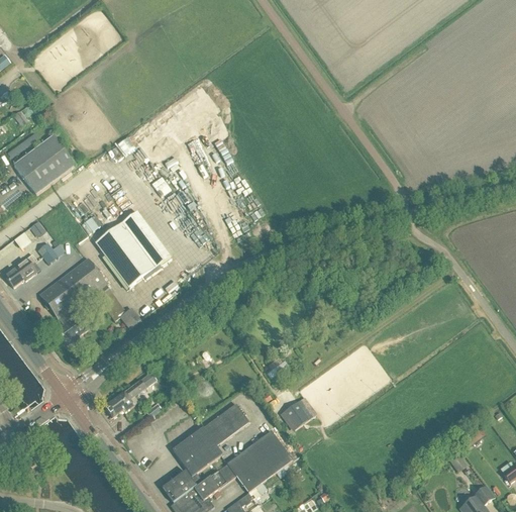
[(4,53),(0,56),(0,68),(10,62),(4,53)]
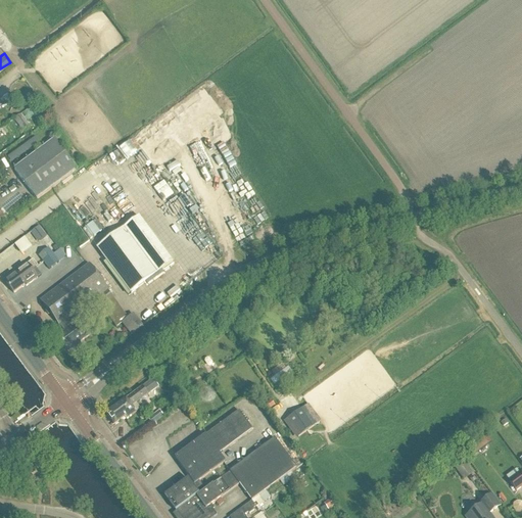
[(13,115),(21,127),(29,122),(26,118),(33,112),(28,105),(13,115)]
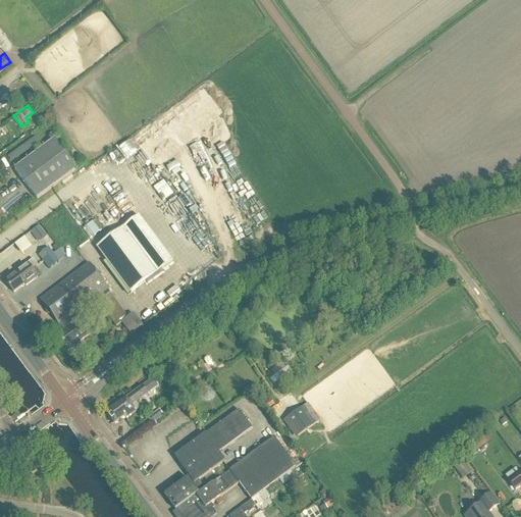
[(131,134),(115,144),(123,155),(138,145),(131,134)]
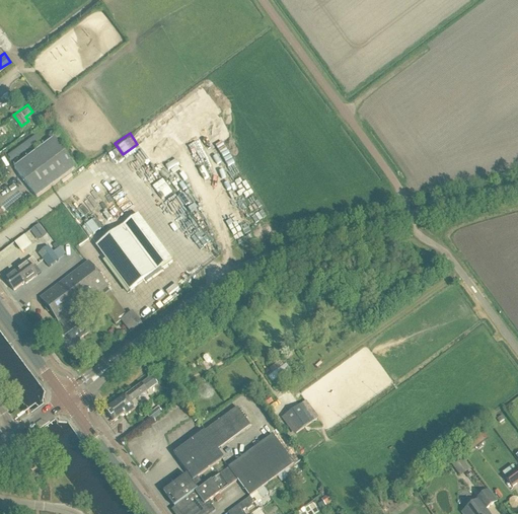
[(35,195),(75,165),(53,135),(12,164),(35,195)]
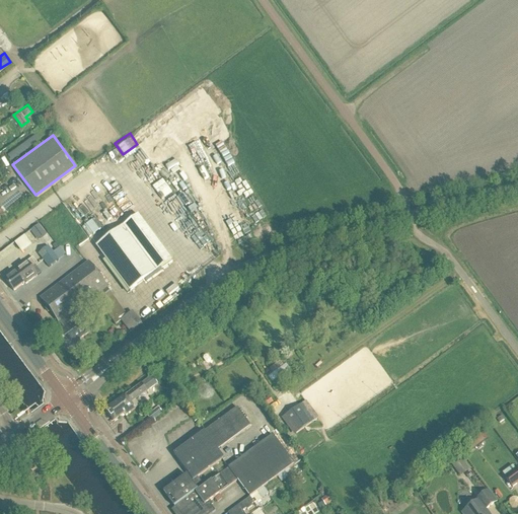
[(129,288),(170,257),(137,211),(94,242),(129,288)]
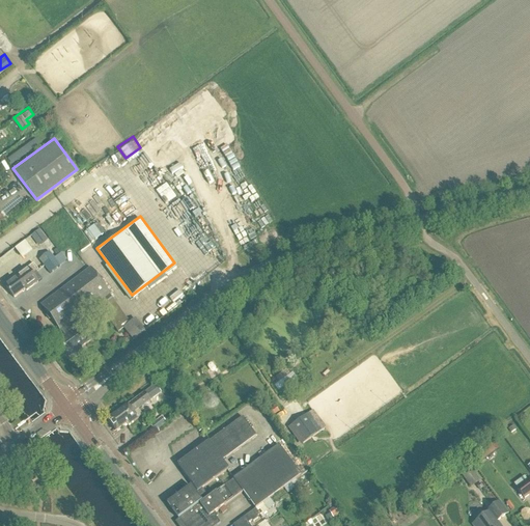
[(89,238),(104,228),(96,218),(83,227),(89,238)]
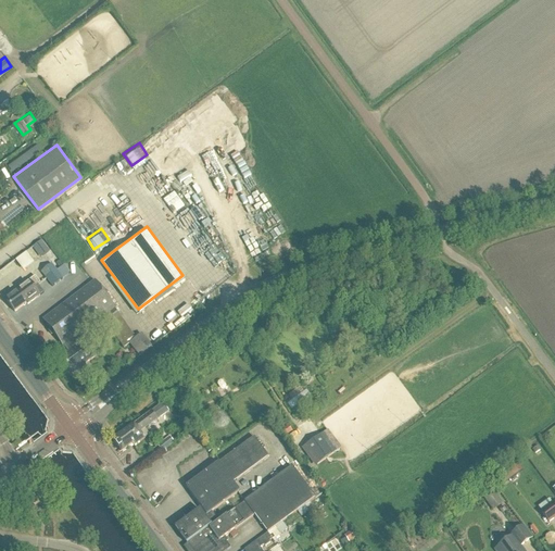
[(40,246),(43,250),(48,247),(40,237),(32,243),(36,249),(39,247),(40,246)]
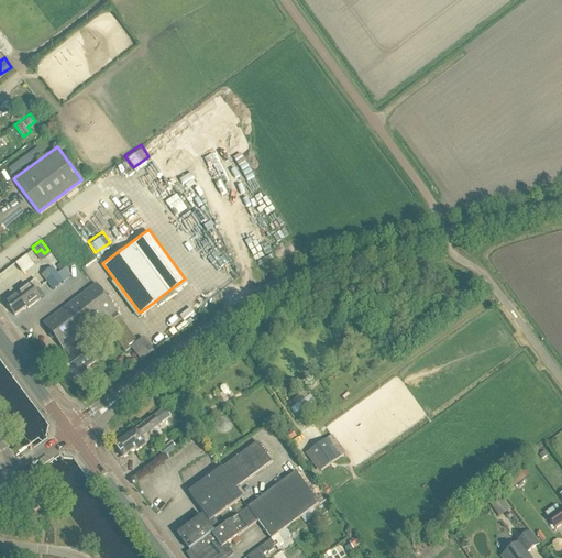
[(24,250),(13,258),(21,270),(32,262),(24,250)]
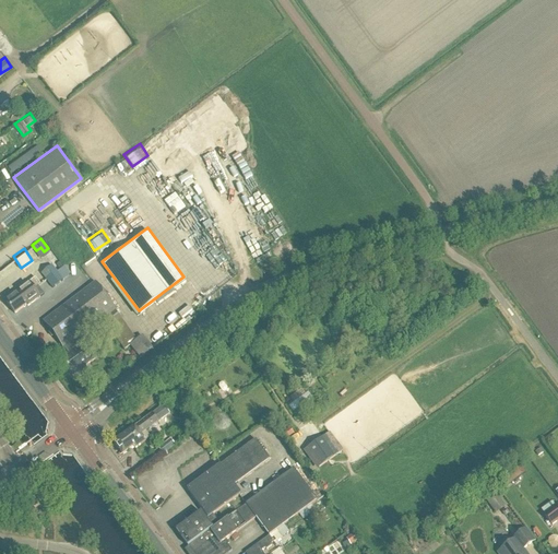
[(62,277),(63,278),(71,271),(64,262),(56,268),(51,261),(40,270),(51,284),(62,277)]
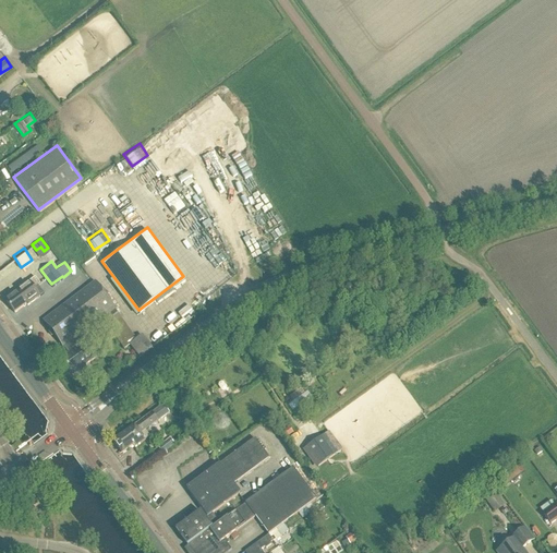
[(37,283),(39,280),(35,274),(11,291),(12,292),(4,298),(9,303),(37,283)]
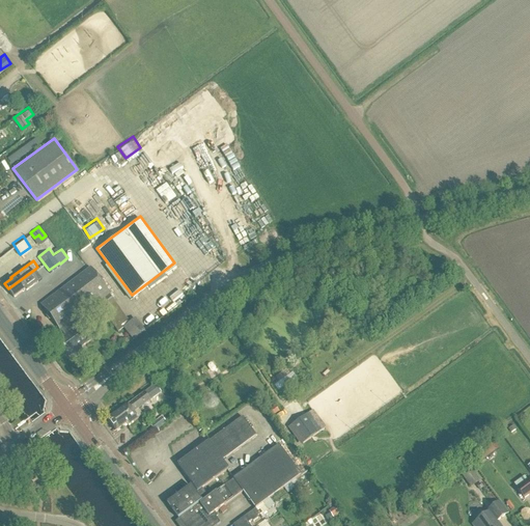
[(59,328),(60,327),(66,322),(65,320),(64,317),(66,316),(67,316),(76,310),(78,313),(78,314),(102,297),(106,304),(101,307),(117,329),(123,325),(132,336),(143,328),(135,315),(129,320),(108,292),(109,291),(89,265),(39,302),(59,328)]
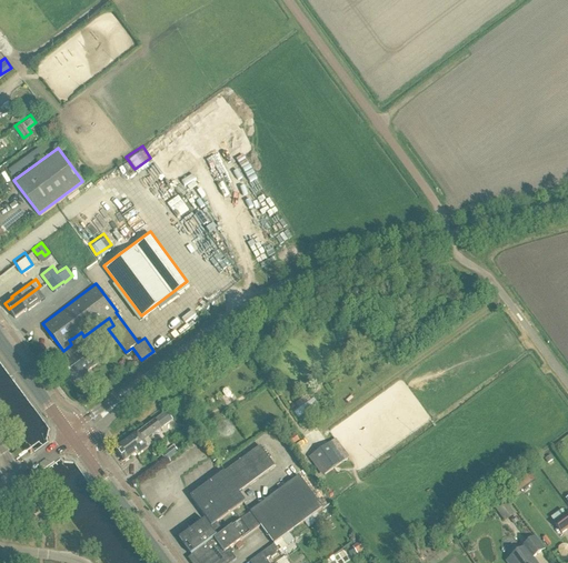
[(28,308),(43,295),(38,288),(9,309),(13,315),(27,305),(28,308)]
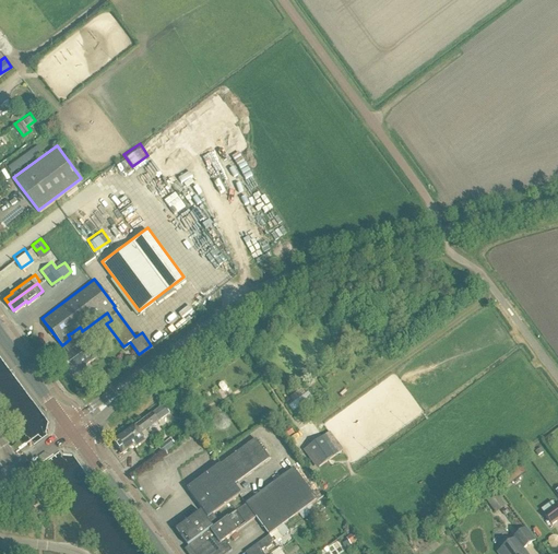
[(70,339),(63,344),(68,351),(60,357),(71,373),(97,353),(86,338),(85,339),(81,332),(82,331),(82,330),(80,327),(71,333),(70,333),(68,334),(69,337),(70,339)]
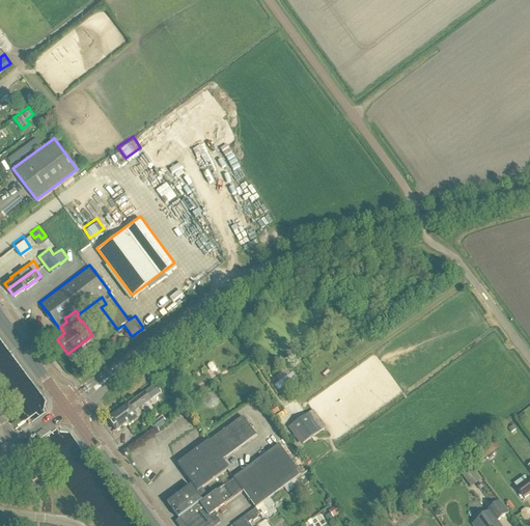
[(295,374),(290,368),(288,369),(285,365),(274,372),(277,378),(272,381),(276,387),(295,374)]
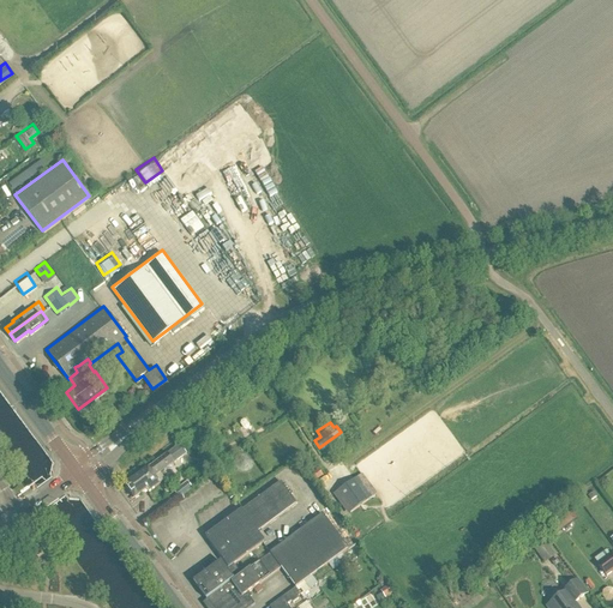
[(186,449),(179,440),(167,450),(173,458),(186,449)]
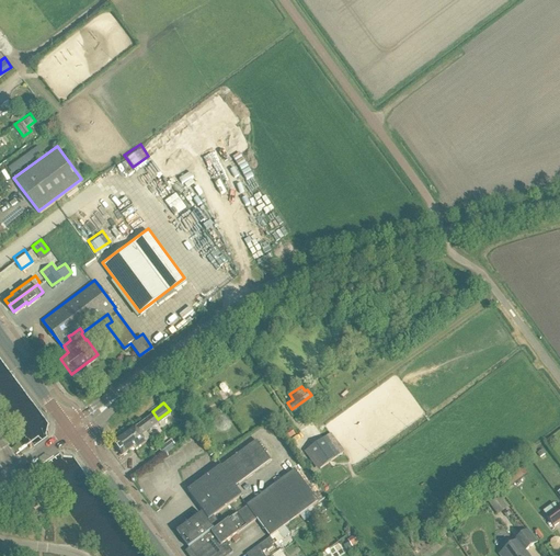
[(135,423),(113,440),(122,453),(133,445),(135,447),(150,435),(146,429),(158,419),(152,411),(135,424),(135,423)]
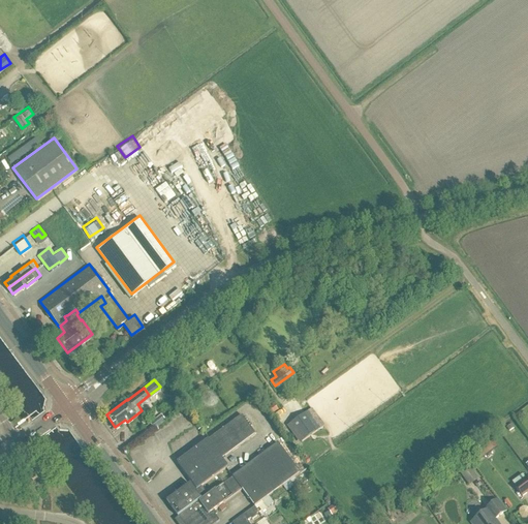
[(307,407),(286,423),(299,440),(319,425),(307,407)]
